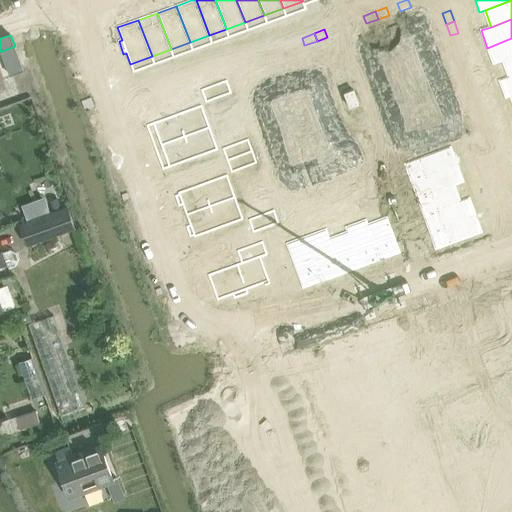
[(511,38),(487,48),(493,65),(503,61),(511,57),(511,38)]
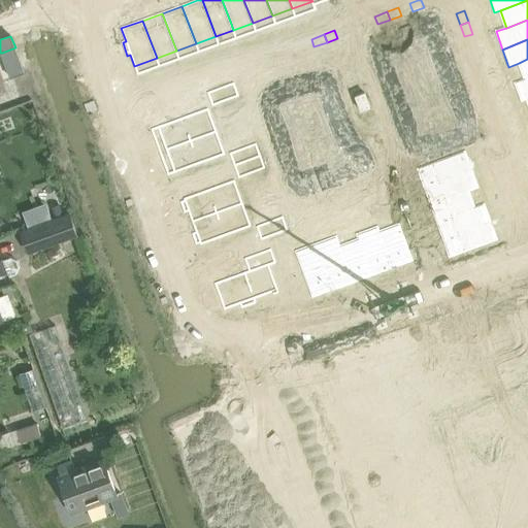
[(296,43),(284,47),(288,56),(299,53),(296,43)]
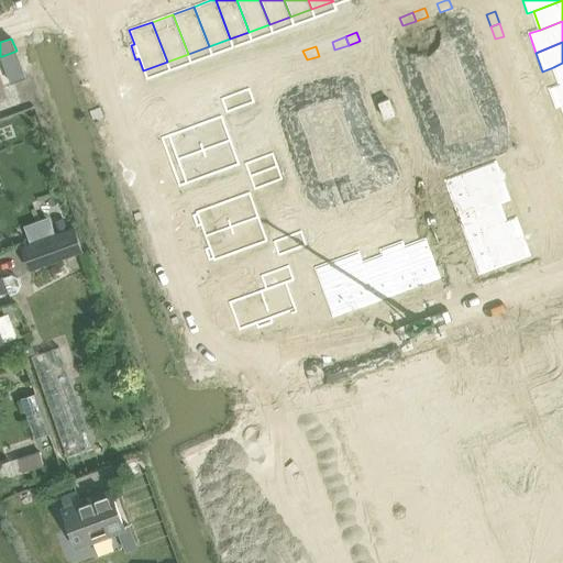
[(508,48),(499,52),(504,64),(512,61),(508,48)]
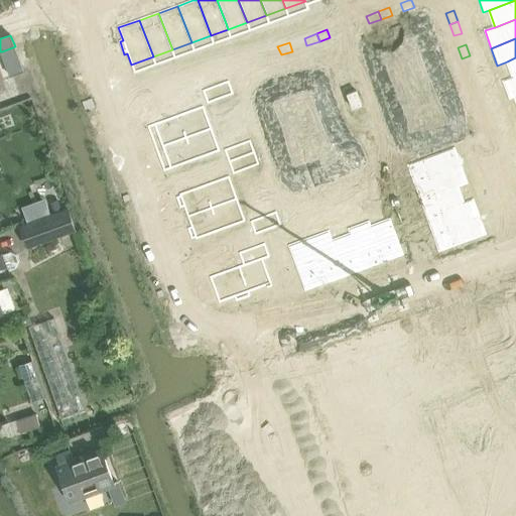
[(277,46),(265,51),(268,59),(281,54),(277,46)]
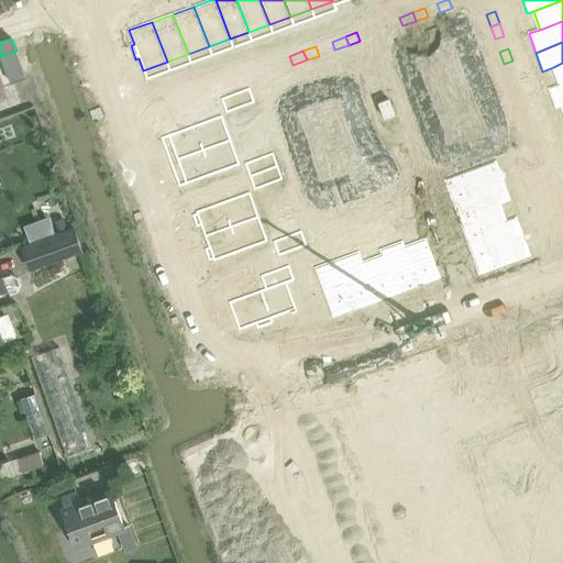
[(512,61),(504,64),(509,76),(517,73),(512,61)]
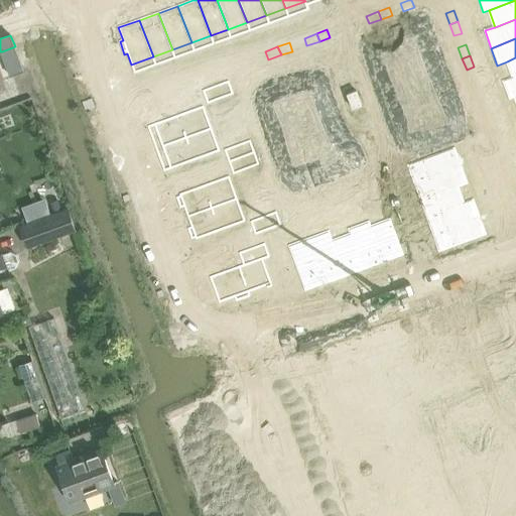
[(250,57),(239,61),(242,70),(252,66),(250,57)]
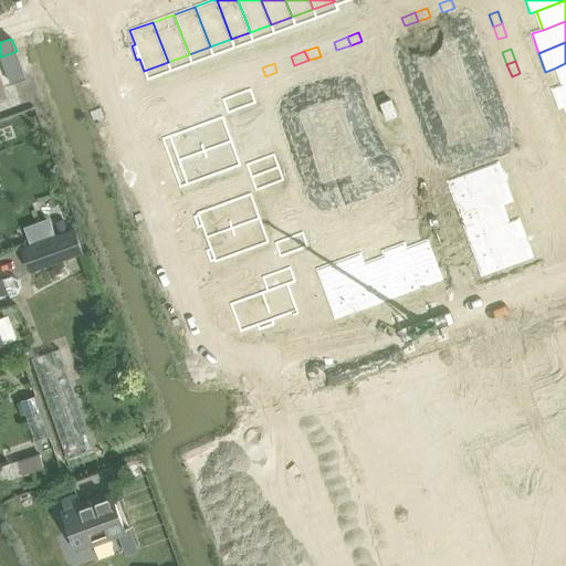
[(565,63),(556,67),(563,86),(565,84),(565,63)]
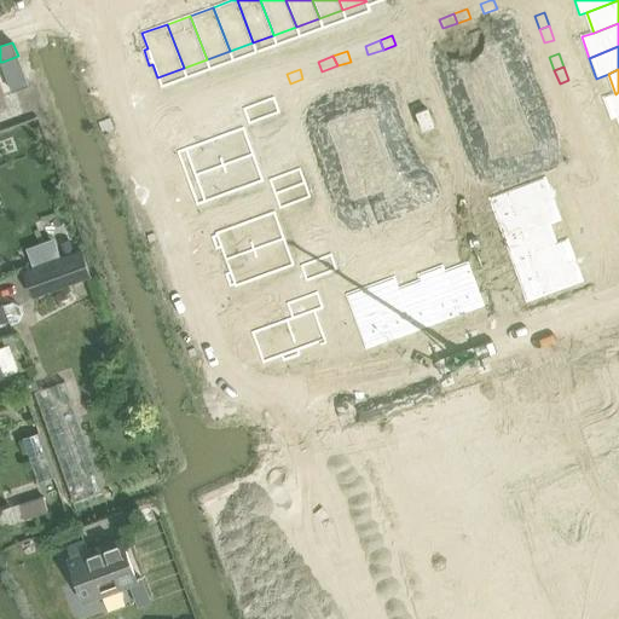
[(287,74),(272,79),(276,88),(290,84),(287,74)]
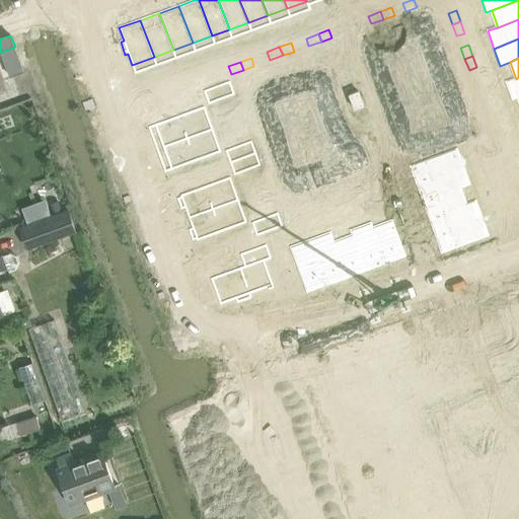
[(215,71),(204,75),(207,83),(217,79),(215,71)]
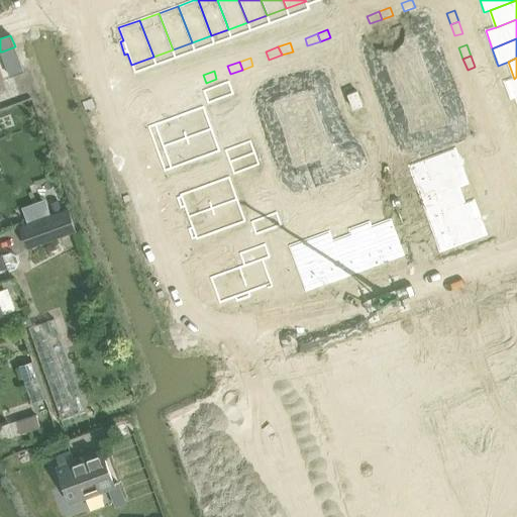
[(203,75),(191,80),(194,87),(206,83),(203,75)]
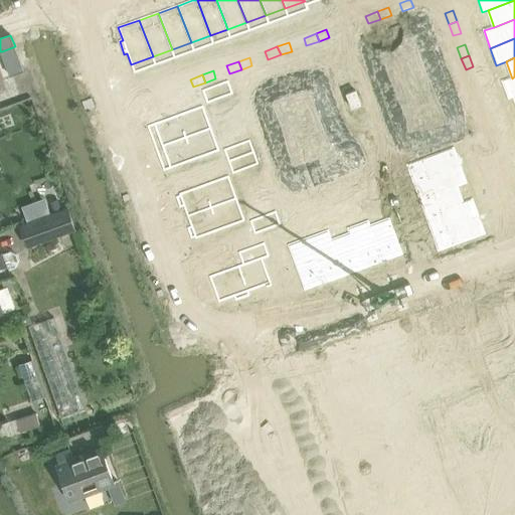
[(514,76),(512,78),(503,81),(509,99),(513,98),(514,97),(514,76)]
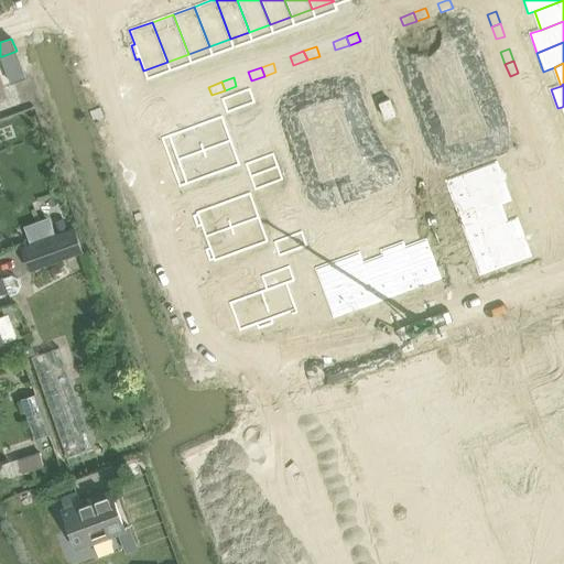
[(522,86),(514,88),(519,101),(527,98),(522,86)]
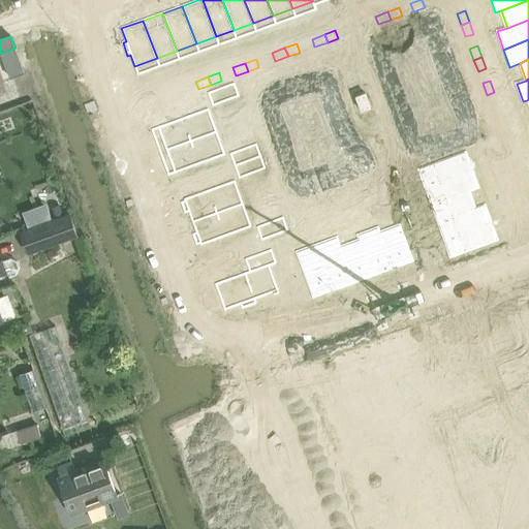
[(234,90),(208,99),(211,111),(238,101),(234,90)]
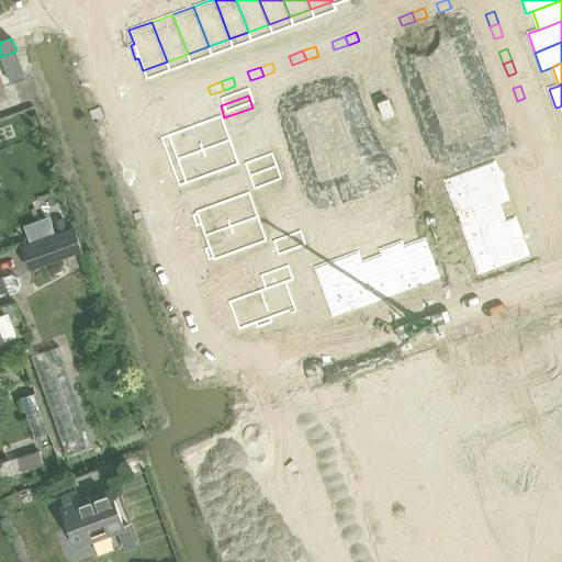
[(525,98),(517,101),(521,113),(529,110),(525,98)]
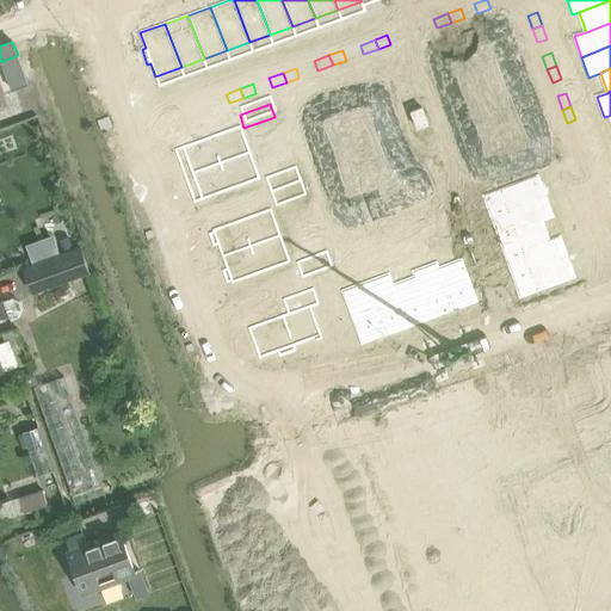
[(209,107),(197,112),(201,121),(213,117),(209,107)]
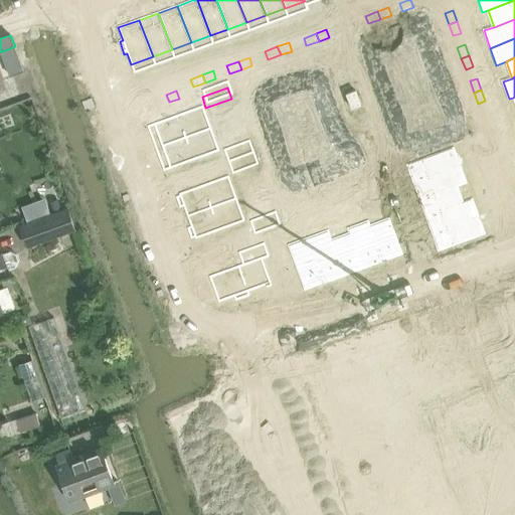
[(347,95),(347,96),(352,109),(361,105),(356,92),(356,91),(347,95)]
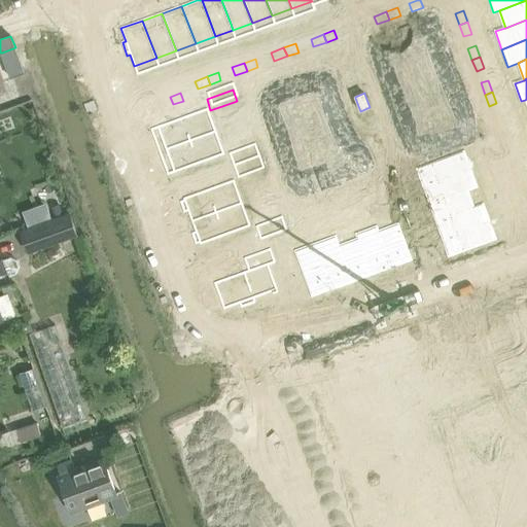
[(170,97),(157,101),(160,109),(173,104),(170,97)]
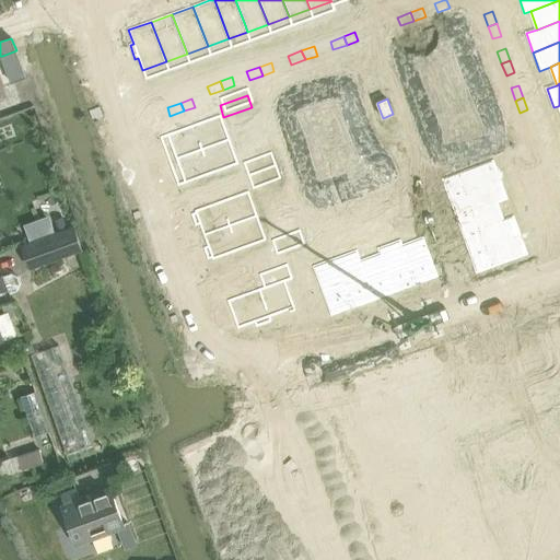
[(212,118),(167,135),(176,160),(222,143),(212,118)]
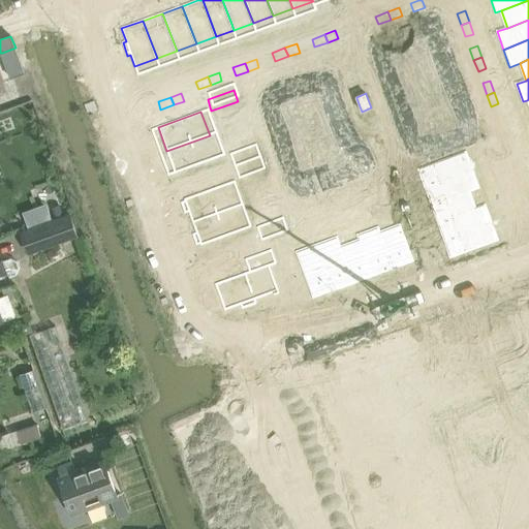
[(503,115),(495,118),(499,130),(507,127),(503,115)]
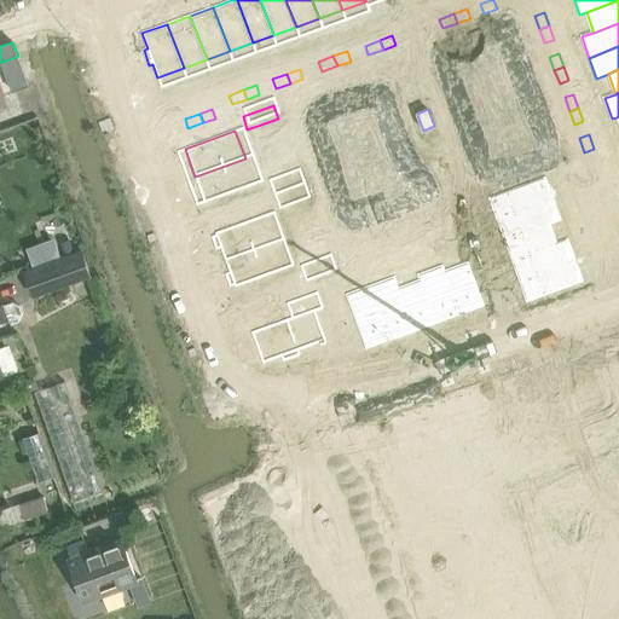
[(594,149),(584,152),(589,166),(599,162),(594,149)]
